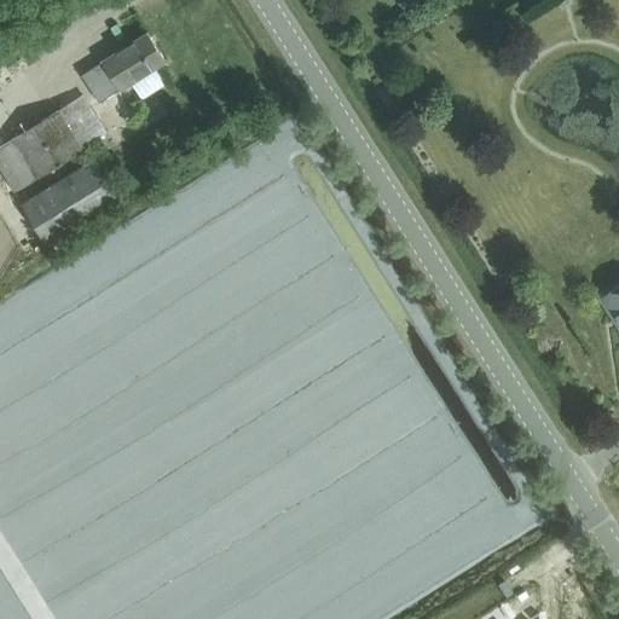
[(99,103),(165,62),(146,34),(80,75),(99,103)]
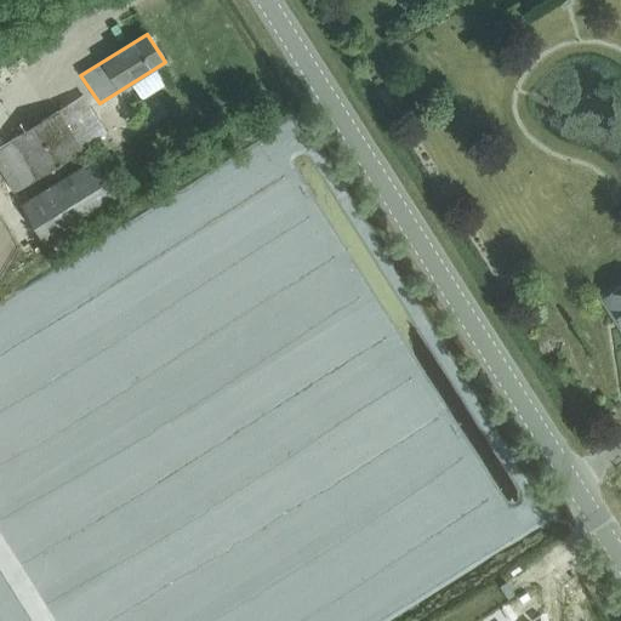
[(97,110),(113,140),(130,130),(113,101),(97,110)]
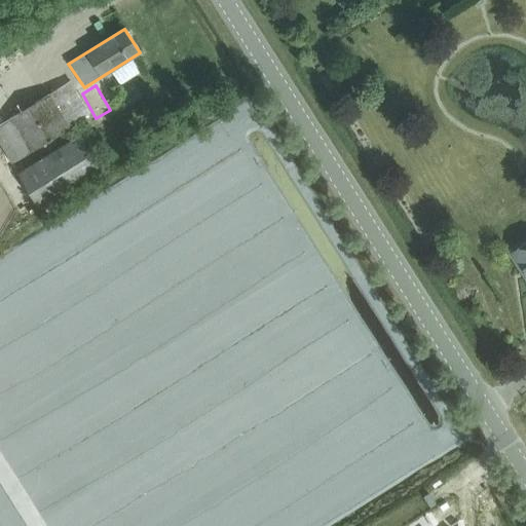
[(0,144),(12,163),(70,127),(49,94),(0,123),(0,144)]
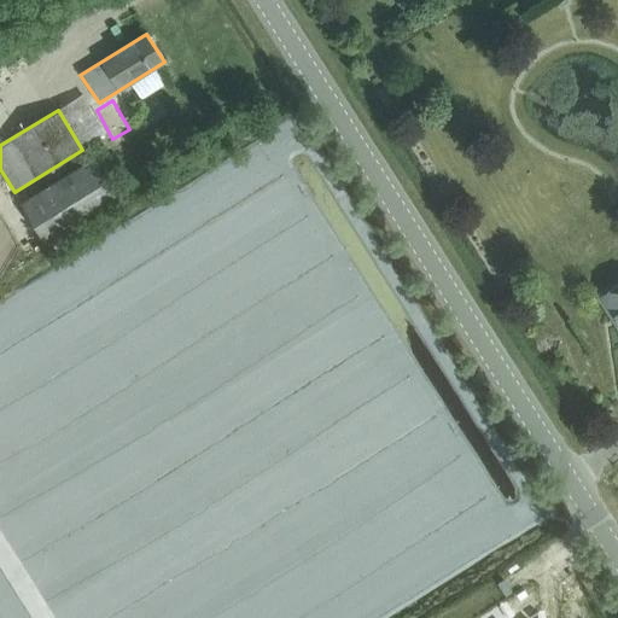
[(47,246),(118,200),(92,158),(19,204),(47,246)]
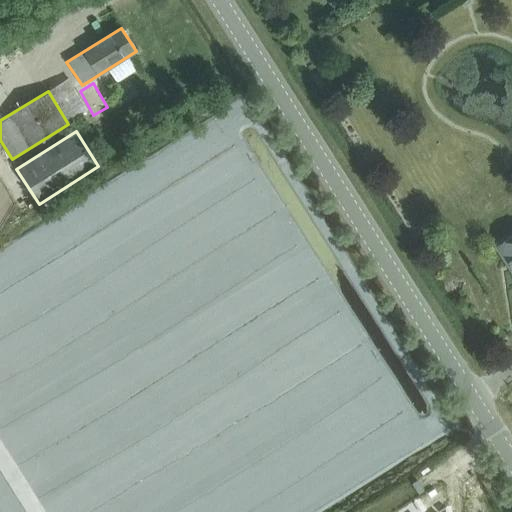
[(511,236),(497,246),(511,270),(511,236)]
